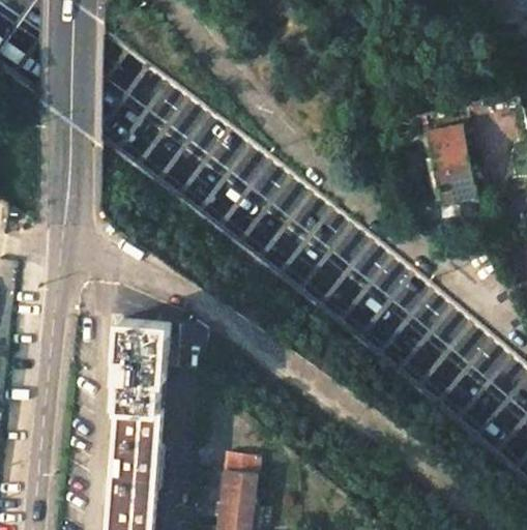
[(526,0),(494,0),(498,18),(526,12),(526,0)]
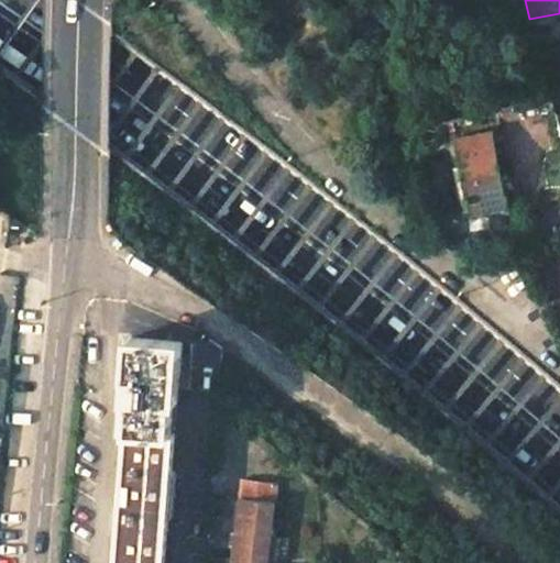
[(491,132),(452,139),(468,213),(506,207),(498,168),(491,132)]
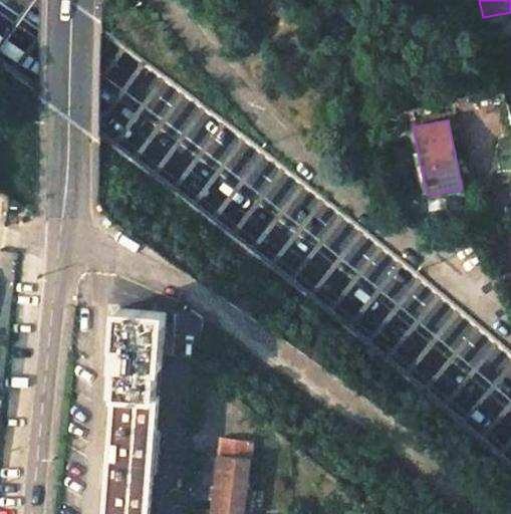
[(164,312),(116,309),(115,323),(111,370),(116,371),(114,387),(114,394),(154,397),(156,368),(159,368),(164,312)]
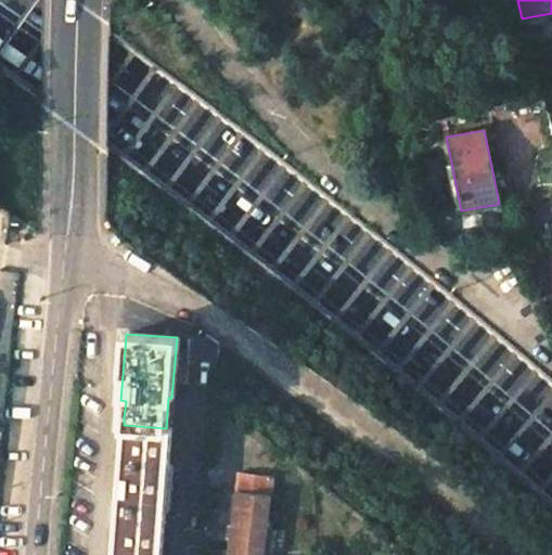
[(166,428),(124,425),(113,554),(158,554),(163,510),(167,510),(170,464),(167,464),(169,427),(166,428)]
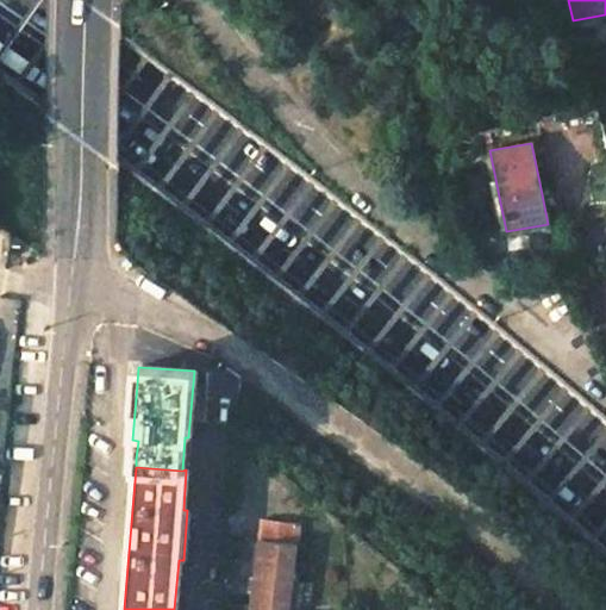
[(297,522),(260,518),(257,539),(294,543),(297,522)]
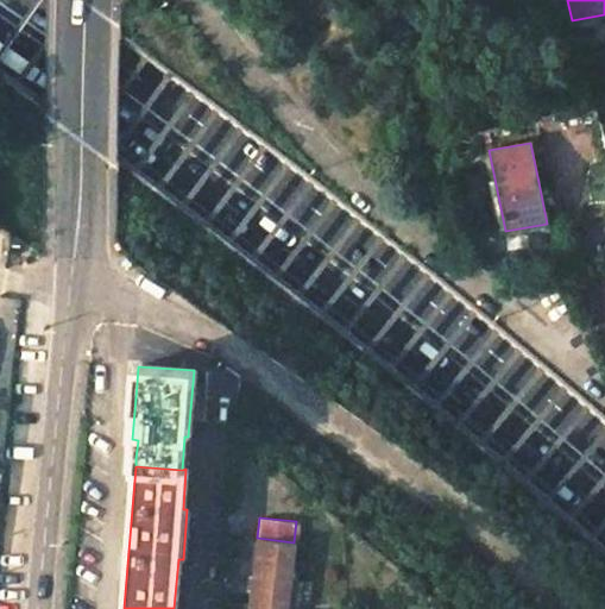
[(294,542),(257,538),(247,608),(291,608),(294,591),(289,591),(290,579),(294,542)]
